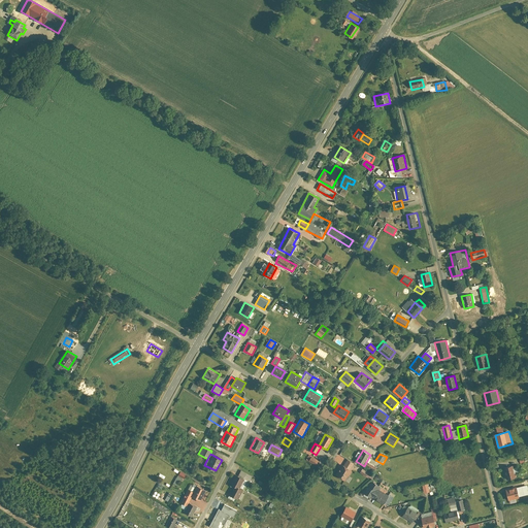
[(318,467),(321,462),(311,456),(308,462),(318,467)]
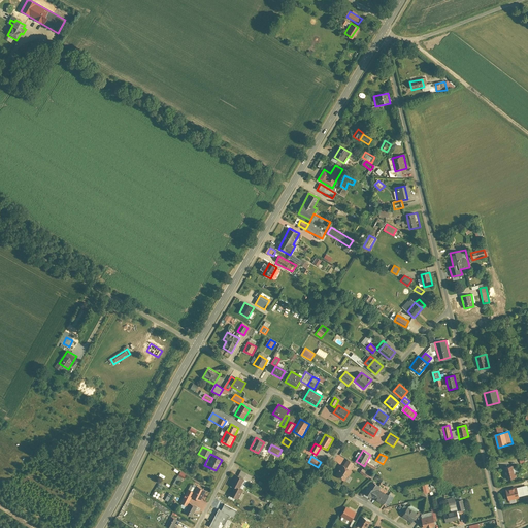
[(348,459),(343,466),(350,470),(354,463),(348,459)]
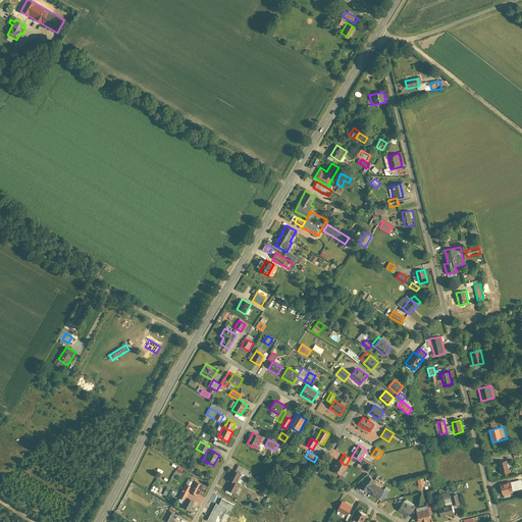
[(362,457),(360,461),(370,466),(372,462),(362,457)]
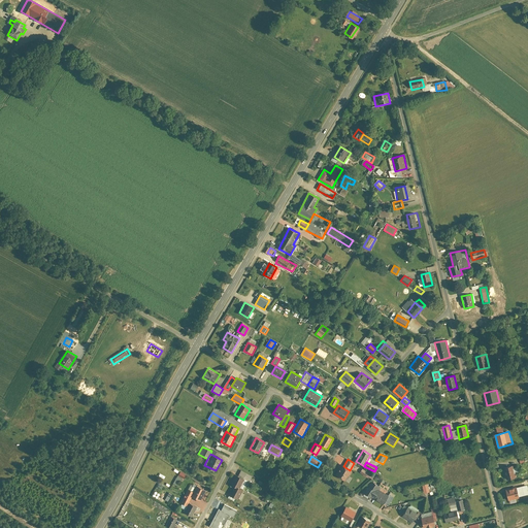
[(335,475),(345,482),(352,471),(350,470),(343,466),(341,465),(335,475)]
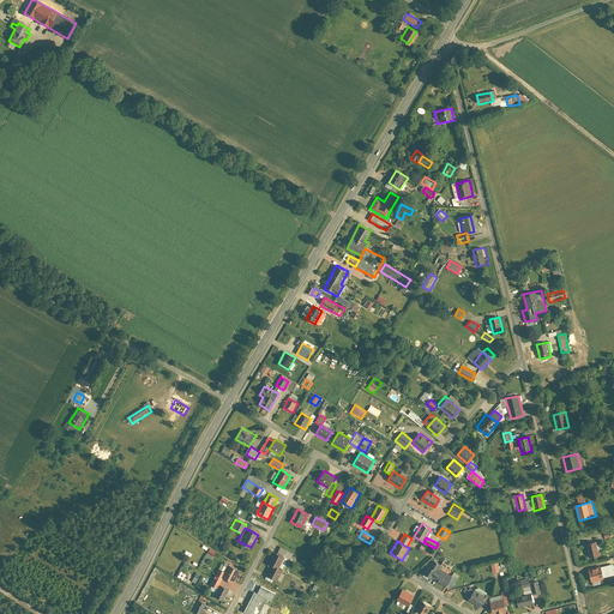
[(589,559),(600,555),(596,541),(585,543),(589,559)]
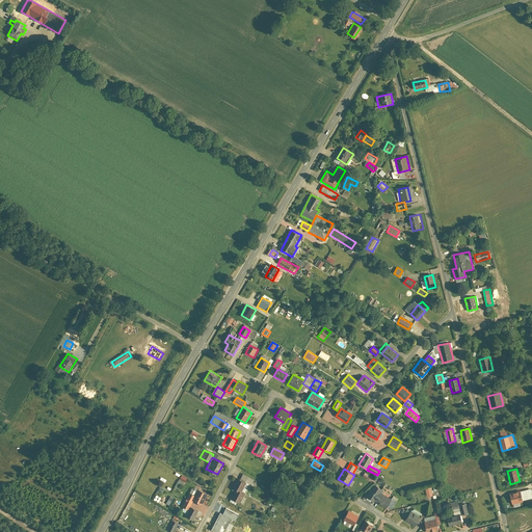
[(366,472),(363,476),(369,481),(372,477),(366,472)]
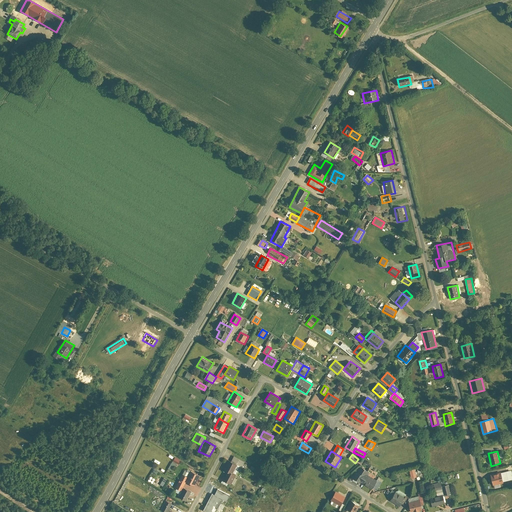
[(234,456),(231,461),(237,464),(242,467),(245,462),(234,456)]
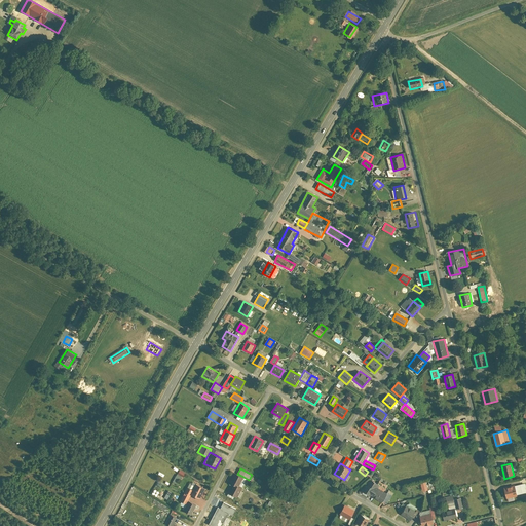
[(181,472),(174,482),(180,486),(186,476),(181,472)]
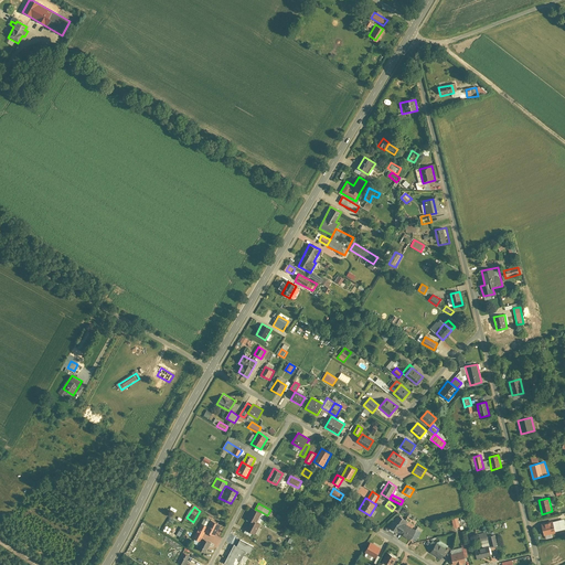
[(251,519),(256,522),(262,512),(255,509),(253,507),(247,516),(251,519)]
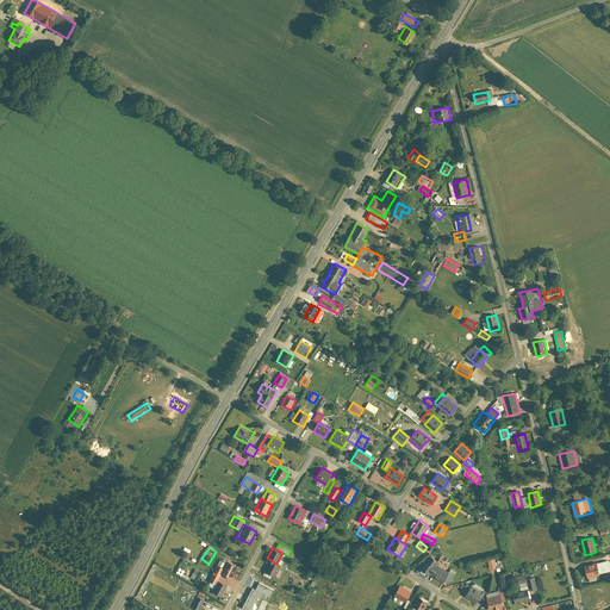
[(421,570),(433,576),(439,566),(439,565),(436,564),(439,561),(430,556),(427,562),(425,561),(421,570)]
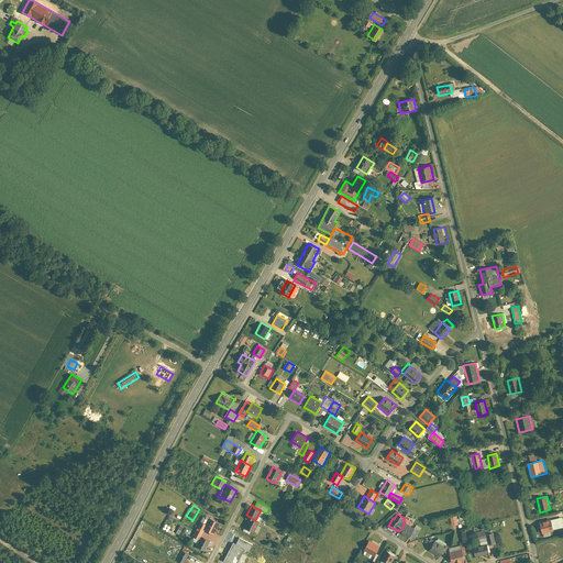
[(255,520),(250,517),(244,527),(253,532),(260,522),(255,520)]
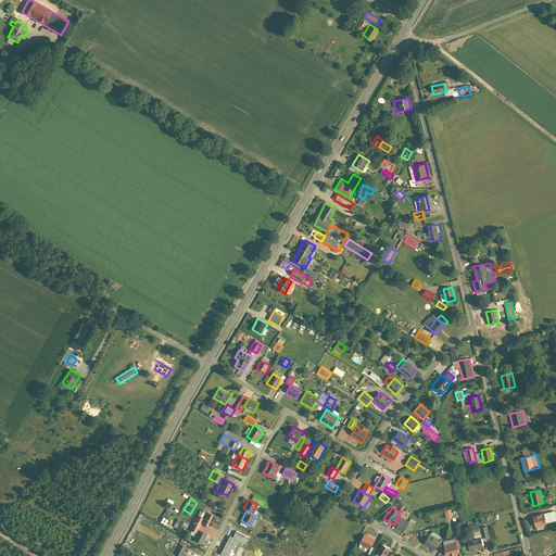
[(210,513),(204,523),(213,528),(218,517),(210,513)]
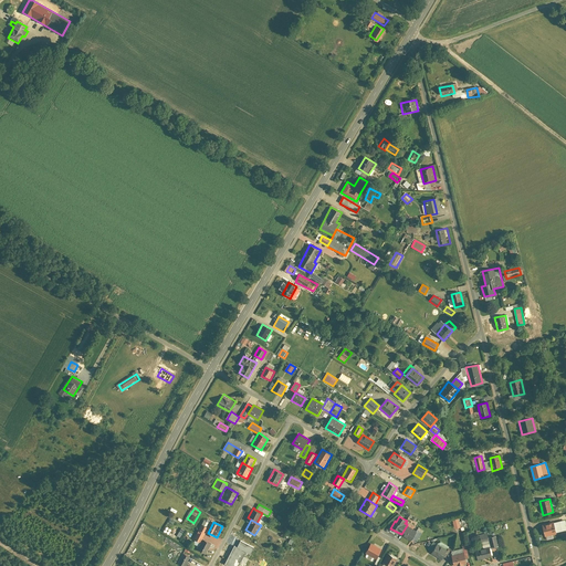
[(543,525),(545,536),(556,533),(554,522),(543,525)]
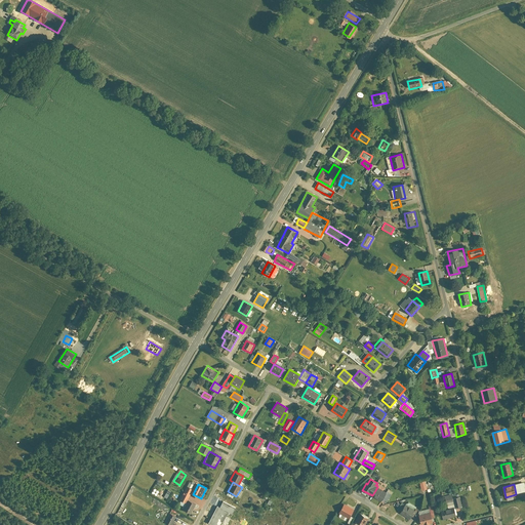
[(189,486),(180,500),(187,503),(194,489),(189,486)]
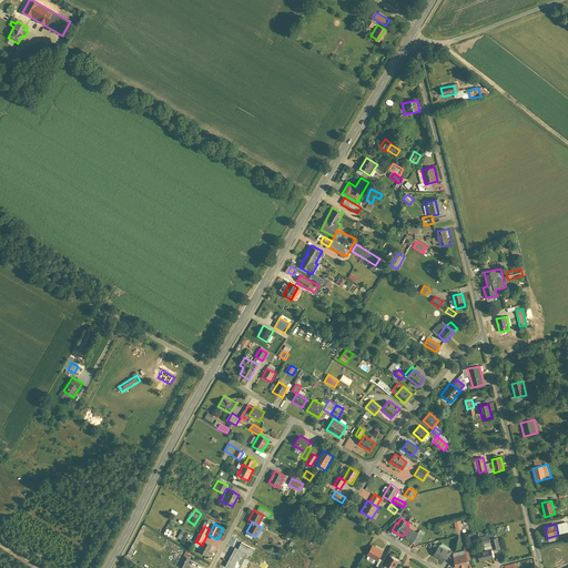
[(403,536),(412,541),(413,540),(417,533),(408,527),(403,536)]
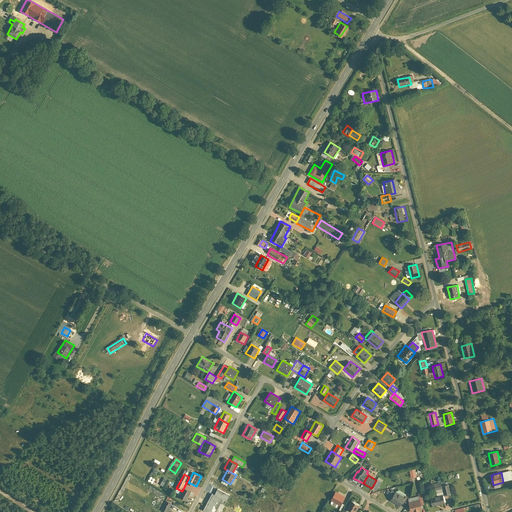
[(376,480),(372,487),(377,490),(382,481),(377,478),(376,480)]
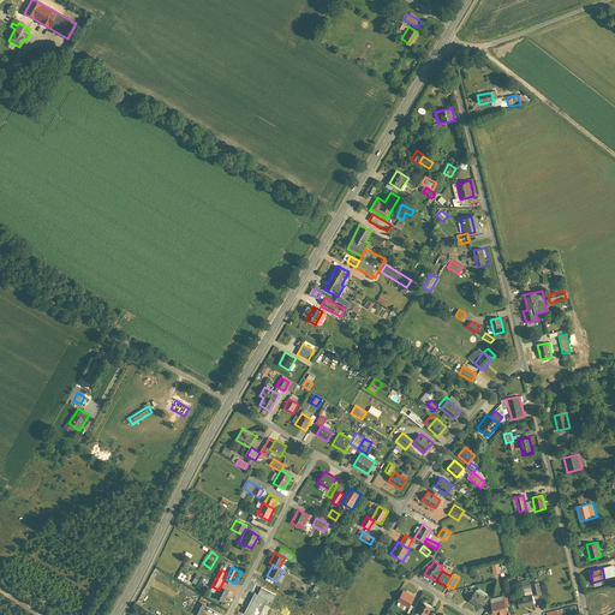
[(524,589),(532,586),(531,584),(530,579),(521,581),(524,589)]
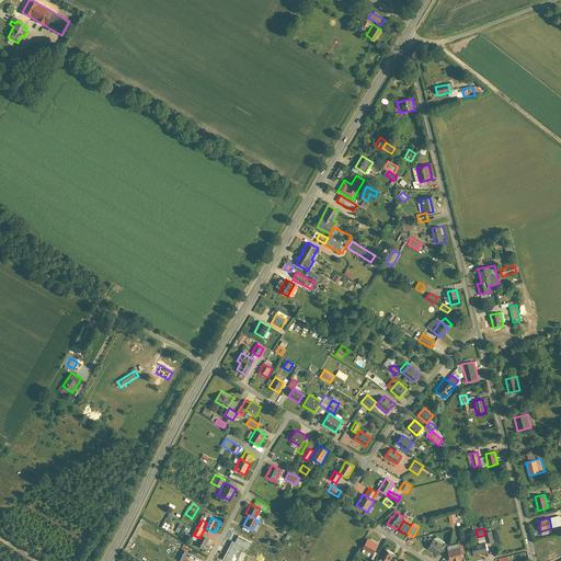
[(485,535),(487,542),(494,540),(492,530),(484,533),(485,535)]
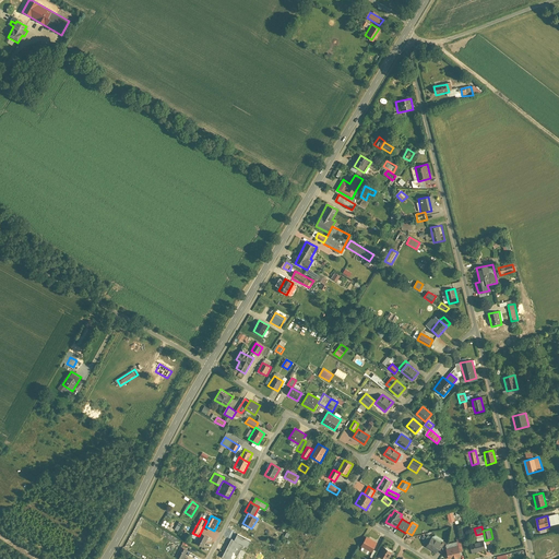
[(197,544),(204,548),(210,537),(202,533),(197,544)]
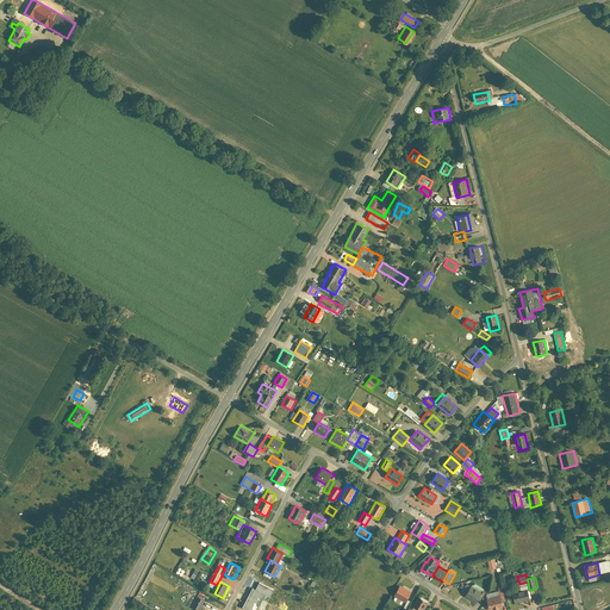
[(255,584),(249,595),(259,599),(263,589),(255,584)]
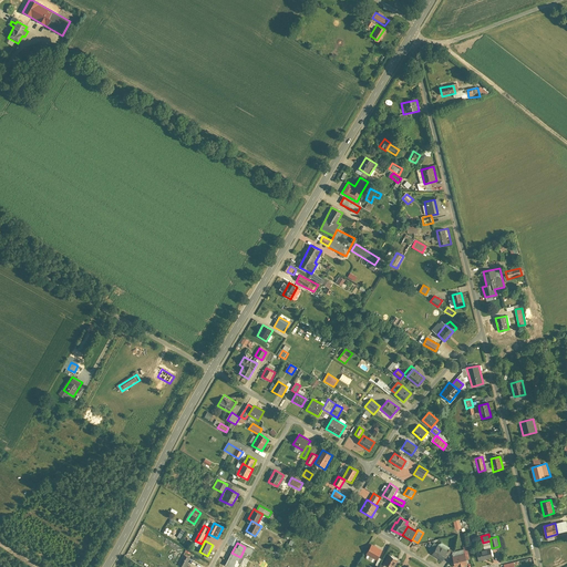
[(383,549),(372,544),(367,554),(378,560),(383,549)]
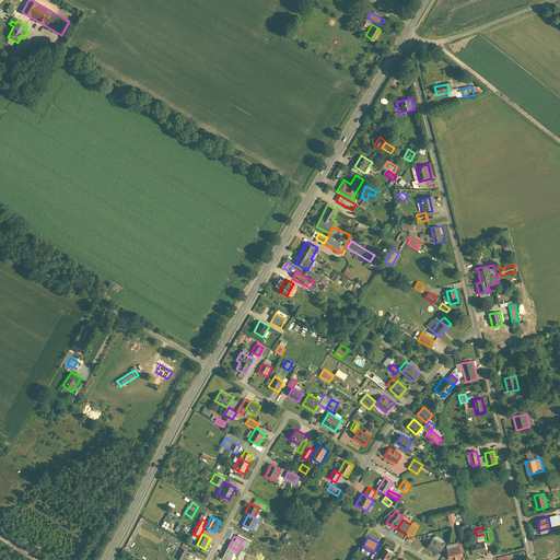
[(427,547),(436,553),(443,543),(433,537),(427,547)]
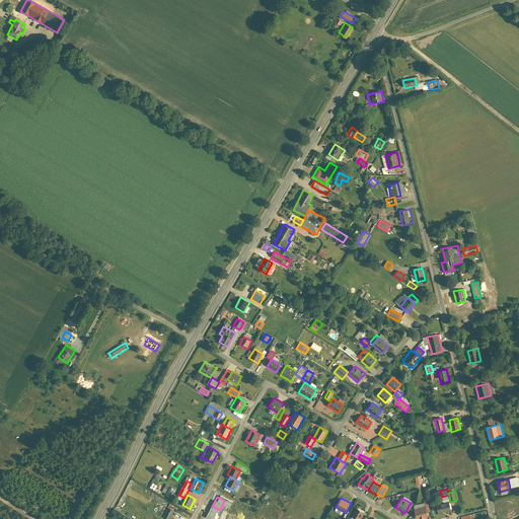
[(230,501),(226,509),(231,512),(235,503),(230,501)]
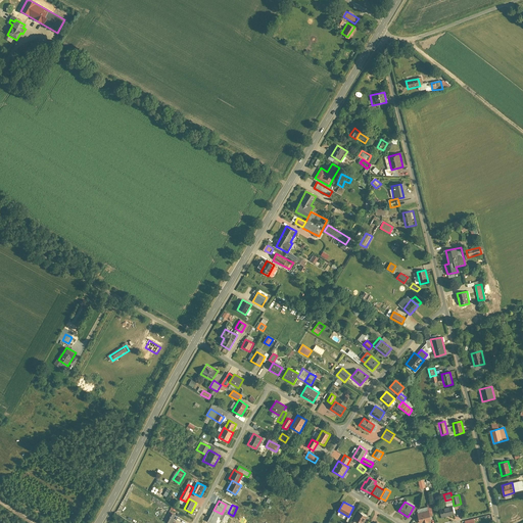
[(442,518),(455,515),(453,505),(439,508),(442,518)]
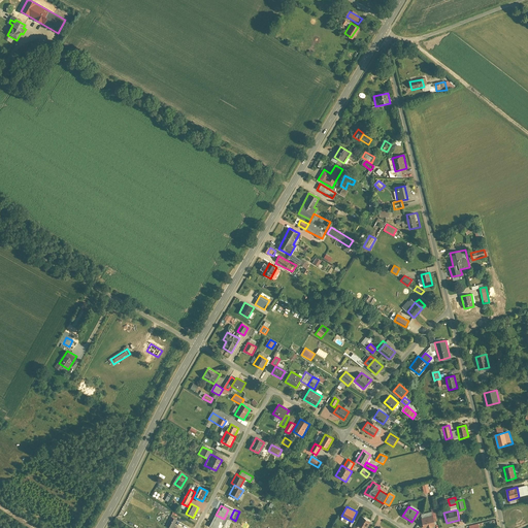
[(366,527),(371,521),(362,516),(357,525),(363,527),(366,527)]
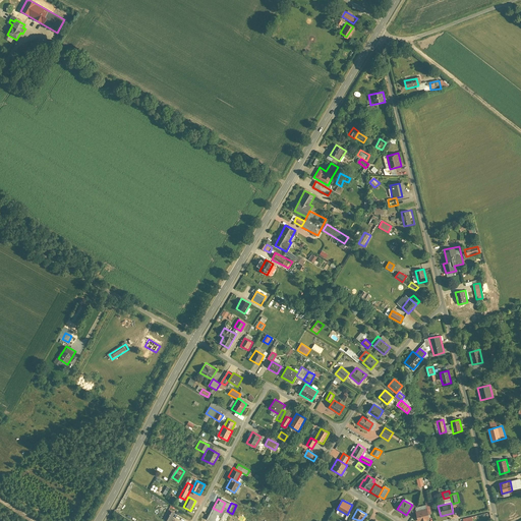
[(417,520),(420,520),(429,519),(428,514),(427,509),(415,512),(417,520)]
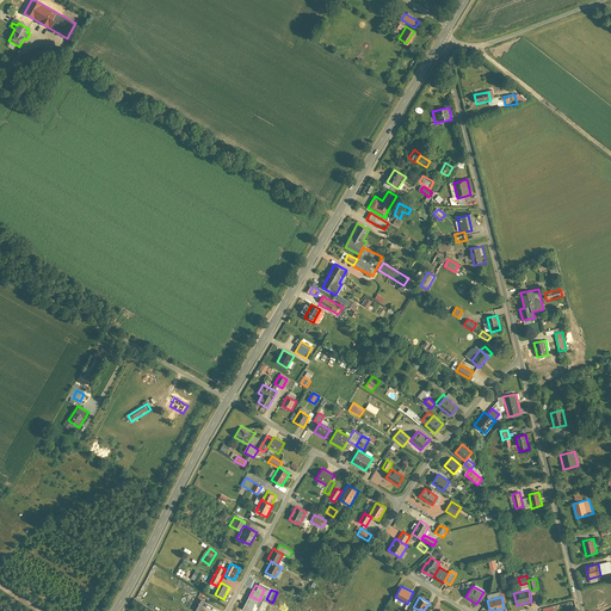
[(198,598),(192,609),(196,610),(202,610),(207,603),(198,598)]
